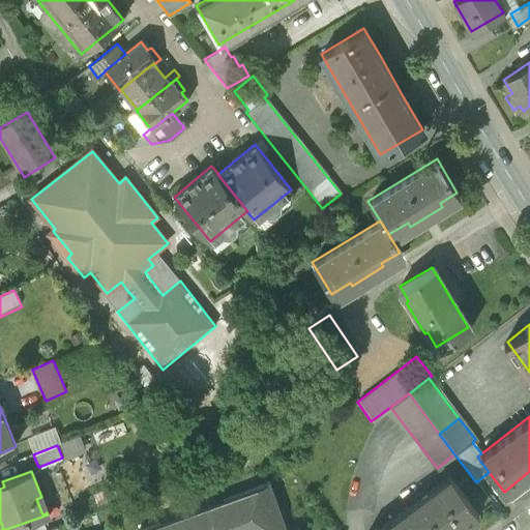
[(448,477),(379,529),(453,529),(454,529),(476,513),(448,477)]
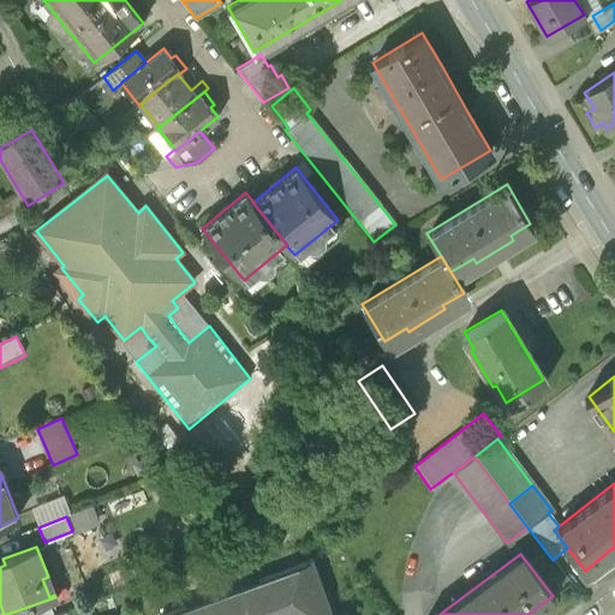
[(330,614),(311,560),(159,614),(330,614)]
